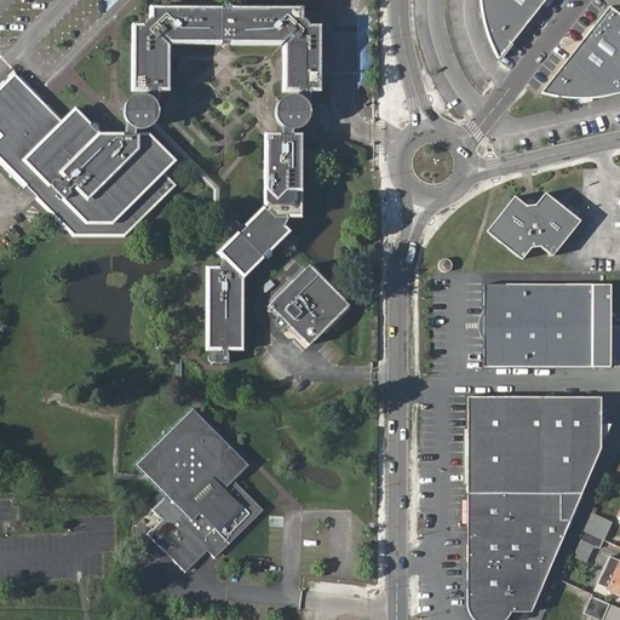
[(497,61),(544,0),(476,0),(477,6),(481,27),(483,34),(489,49),(497,61)]
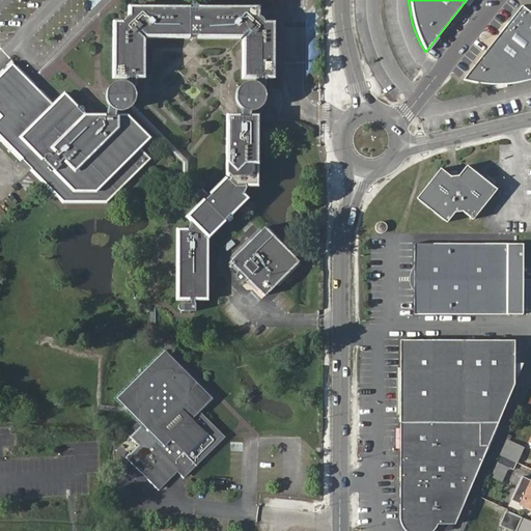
[(255,78),(263,78),(274,78),(275,22),(264,22),(257,14),(257,4),(124,5),(126,14),(118,21),(111,21),(110,79),(127,79),(135,79),(142,79),(143,36),(242,37),(242,78),(255,78)]
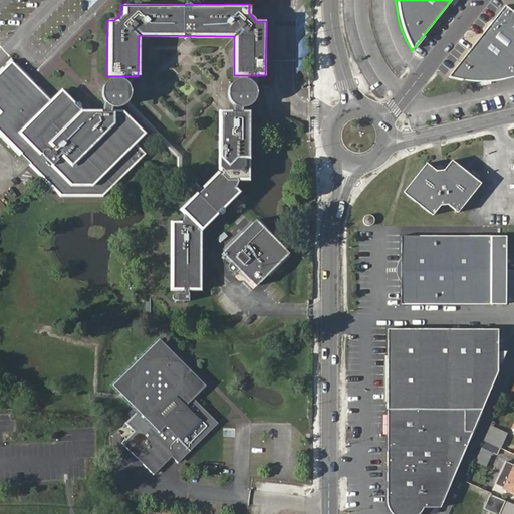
[(513,10),(506,4),(449,77),(461,81),(475,84),(482,85),(497,85),(505,84),(513,82),(513,81),(513,10)]
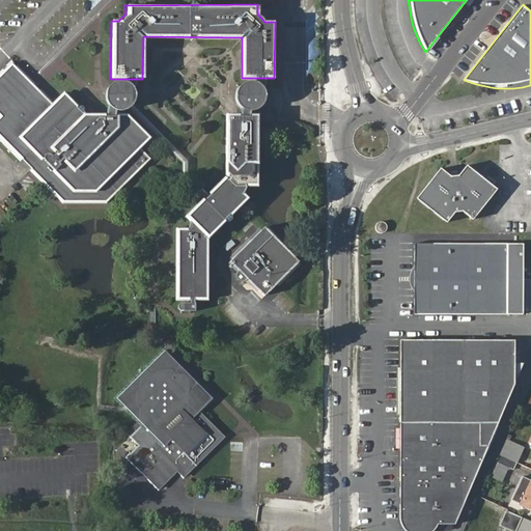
[(114,115),(105,115),(83,114),(61,91),(50,102),(14,64),(0,76),(0,118),(0,119),(0,118),(0,138),(62,202),(108,202),(149,159),(140,149),(149,140),(124,115),(114,115)]
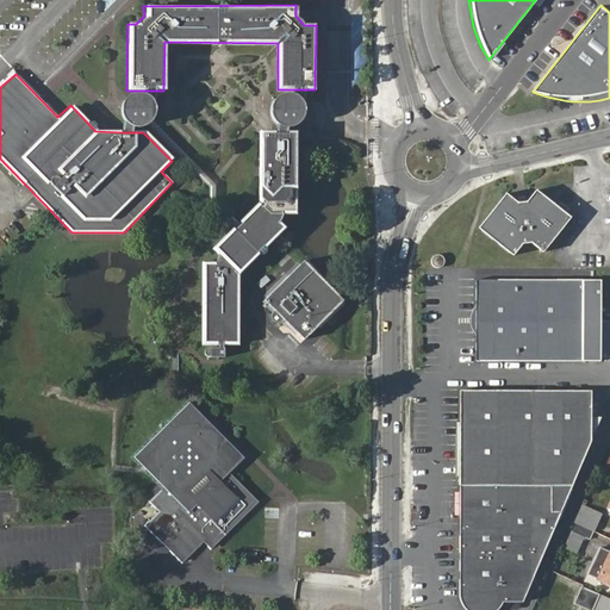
[(298,105),(303,89),(293,89),(290,99),(294,101),(298,105)]
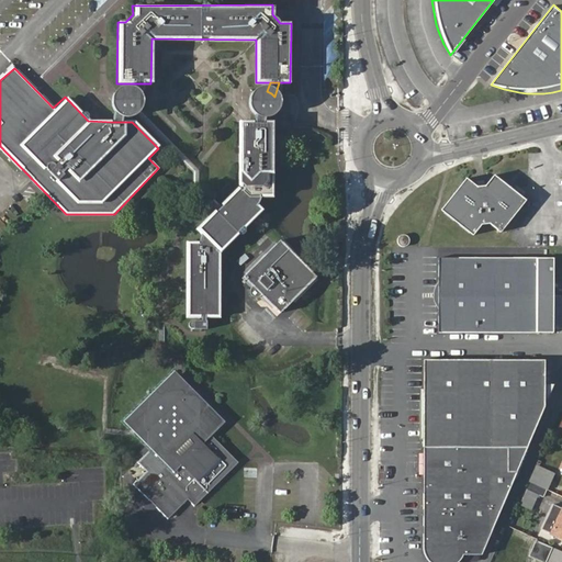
[(143,83),(134,83),(133,90),(135,92),(137,94),(138,98),(143,83)]
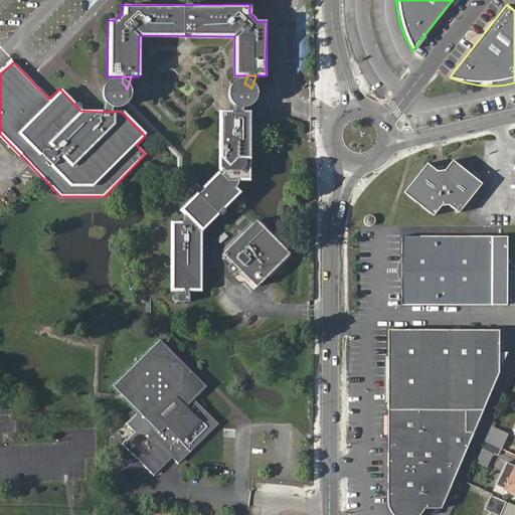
[(105,100),(107,103),(109,105),(112,106),(113,107),(116,107),(118,107),(122,106),(125,104),(126,102),(127,99),(129,96),(128,93),(127,90),(126,87),(124,84),(122,82),(119,81),(116,81),(113,81),(109,83),(106,86),(104,89),(103,92),(103,94),(104,98),(105,100)]
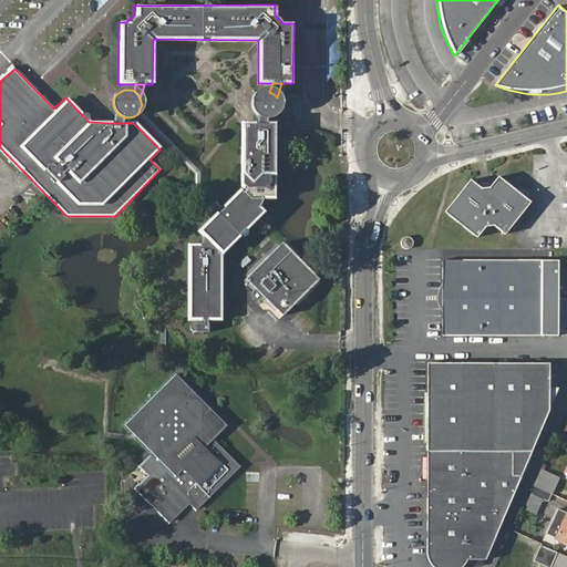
[(278,102),(277,98),(274,94),(269,92),(266,90),(263,90),(259,91),(257,92),(254,94),(251,96),(250,100),(250,101),(249,105),(250,109),(251,112),(257,116),(260,119),(263,119),(265,119),(268,119),(271,117),(274,115),(276,114),(278,111),(279,106),(278,102)]
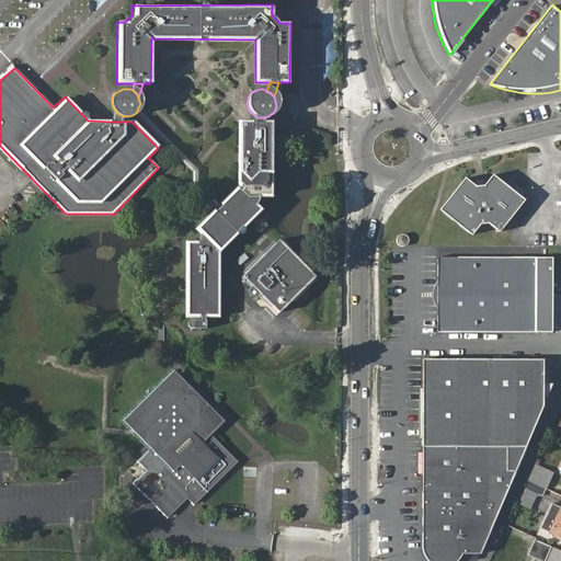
[(198,171),(138,107),(137,111),(136,113),(192,171),(192,184),(216,208),(220,204),(197,182),(198,171)]
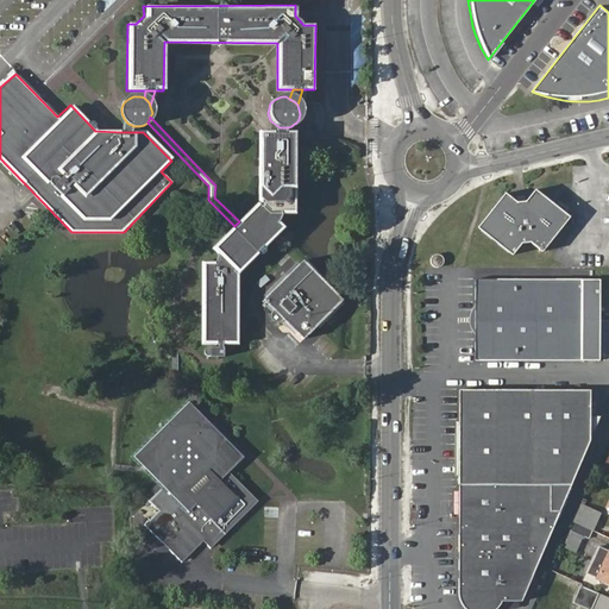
[(126,121),(120,132),(131,132),(132,125),(129,124),(126,121)]
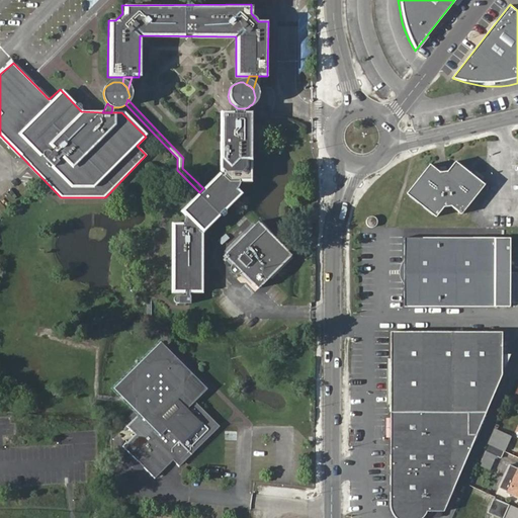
[(172,292),(180,292),(188,292),(202,292),(203,233),(241,194),(237,189),(232,183),(229,180),(233,180),(240,180),(252,180),(252,113),(245,113),(234,113),(222,113),(222,171),(203,188),(199,192),(182,209),(182,212),(184,214),(188,220),(191,223),(184,223),(179,223),(172,222),(172,292)]
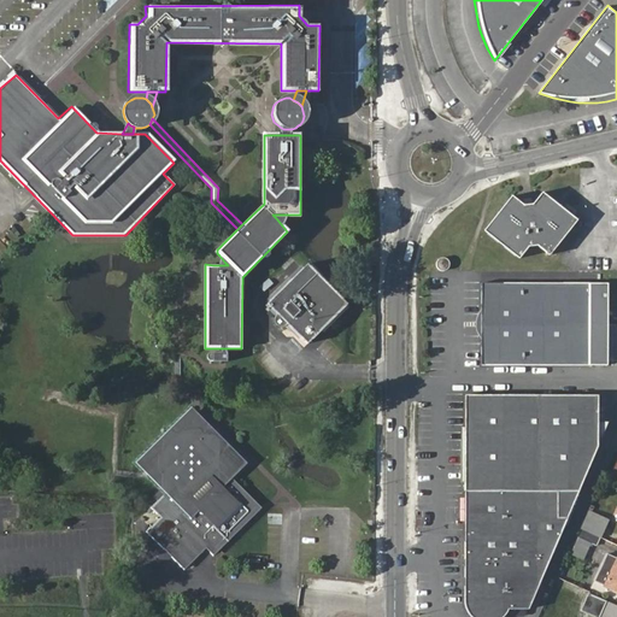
[(513,198),(485,231),(519,262),(529,251),(540,248),(548,257),(579,221),(545,191),(534,205),(524,209),(513,198)]
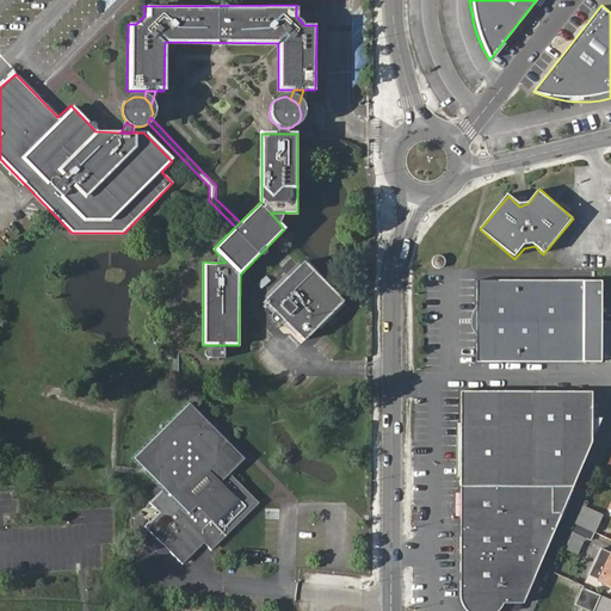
[(281,216),(283,213),(275,213),(270,213),(273,216),(279,223),(279,220),(281,216)]
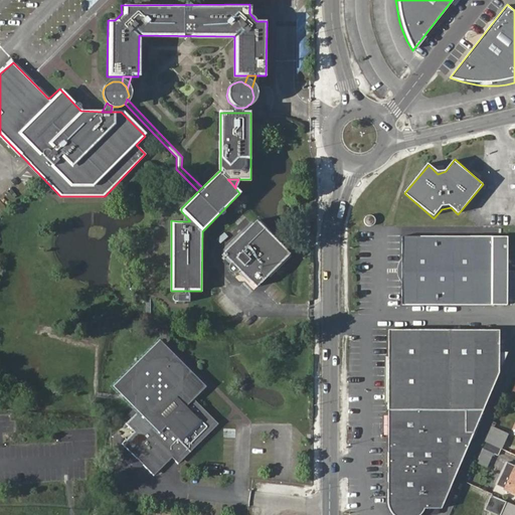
[(361,220),(362,222),(364,223),(367,224),(369,223),(371,222),(372,220),(373,217),(372,215),(371,213),(369,212),(366,211),(364,212),(362,213),(361,215),(360,218),(361,220)]
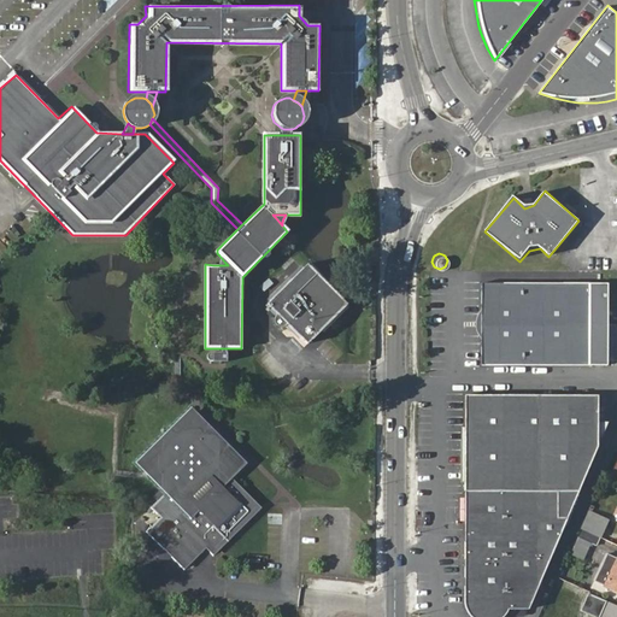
[(224,262),(219,256),(213,265),(219,265),(228,265),(224,262)]
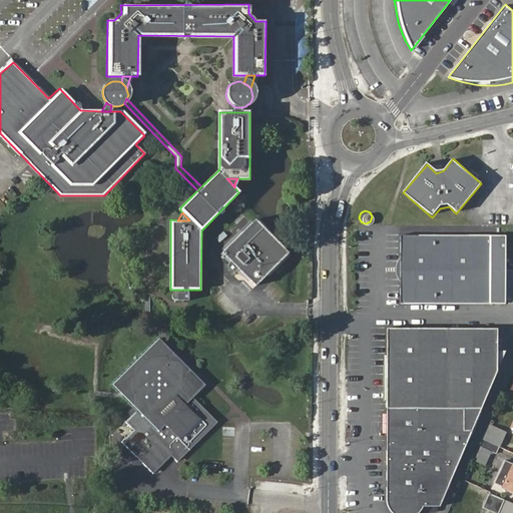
[(254,219),(222,252),(255,286),(289,252),(254,219)]
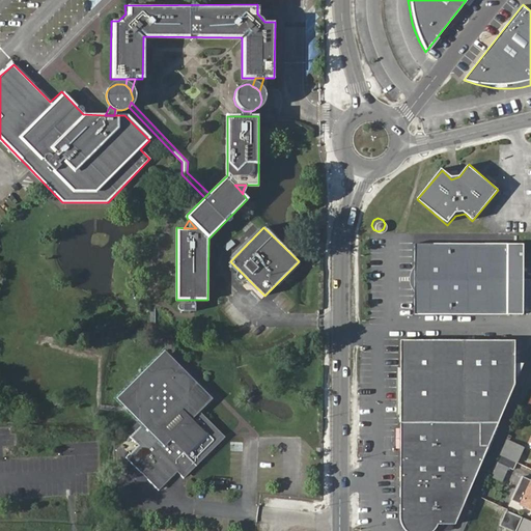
[(414,244),(414,314),(506,314),(506,244),(414,244)]
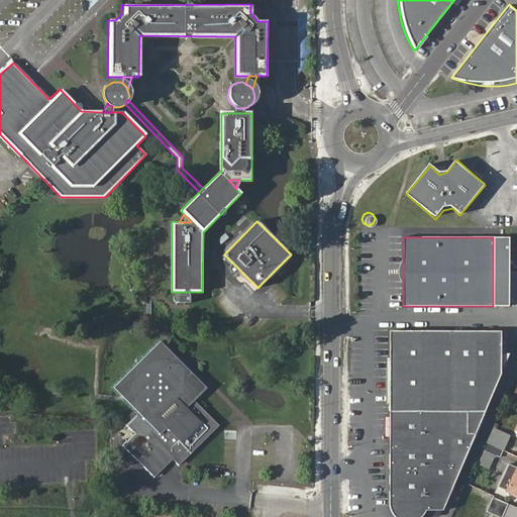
[(188,295),(181,295),(178,295),(175,297),(173,298),(173,300),(174,301),(177,303),(188,303),(188,295)]
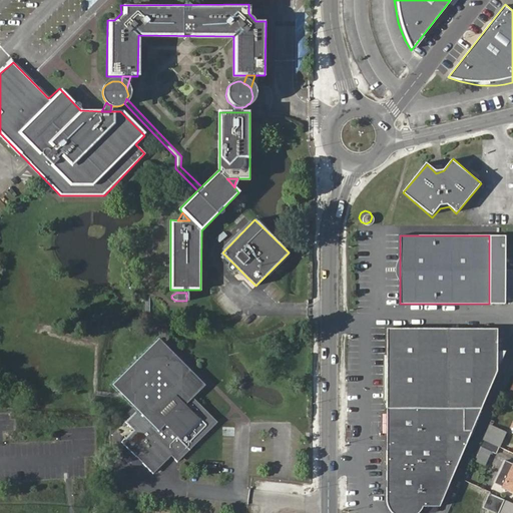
[(387,408),(482,408),(496,368),(496,359),(496,349),(496,328),(387,328),(387,408)]
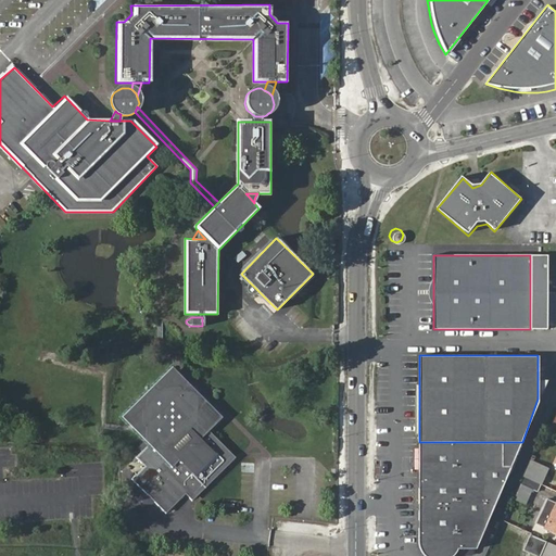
[(124,415),(151,443),(153,441),(144,432),(148,429),(141,421),(141,411),(146,406),(146,396),(155,389),(160,390),(166,383),(182,386),(184,391),(194,392),(199,395),(199,406),(202,409),(202,420),(210,429),(223,415),(204,395),(175,366),(134,405),(124,415)]
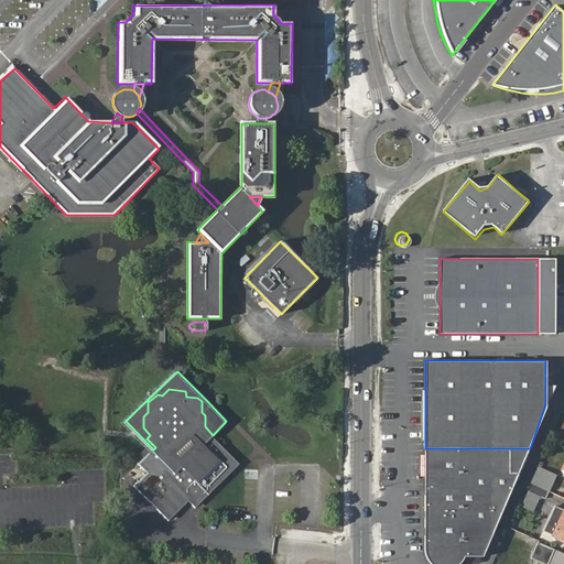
[(155,447),(153,449),(140,462),(150,472),(136,485),(169,520),(190,501),(195,507),(241,464),(213,435),(205,426),(205,415),(202,412),(202,401),(197,398),(186,397),(185,391),(169,389),(162,396),(158,394),(148,402),(148,412),(143,416),(143,427),(150,435),(147,438),(155,447)]
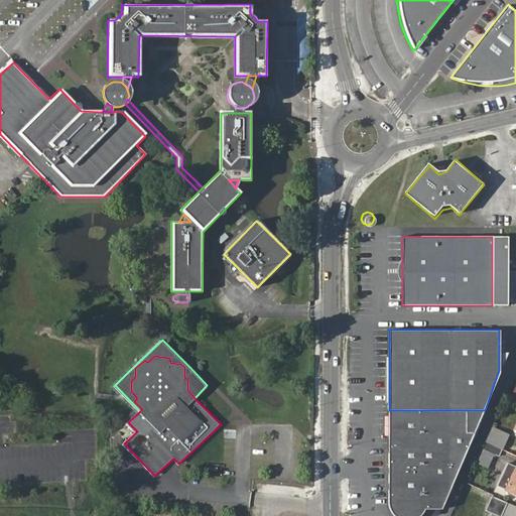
[(472,435),(485,410),(389,410),(387,500),(388,504),(390,509),(393,512),(397,515),(398,515),(419,515),(422,515),(425,512),(444,511),(476,436),(474,435),(472,435)]
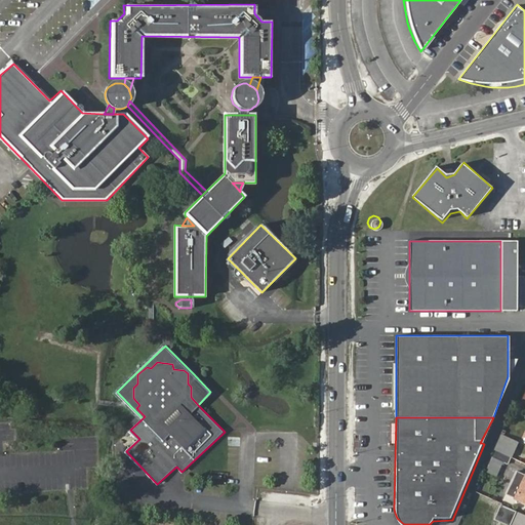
[(518,443),(499,432),(495,441),(514,451),(518,443)]
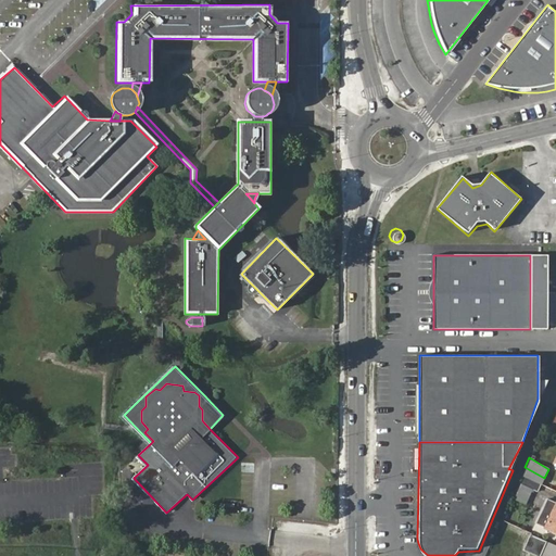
[(544,478),(525,467),(521,475),(526,478),(519,491),(528,496),(534,482),(540,485),(544,478)]
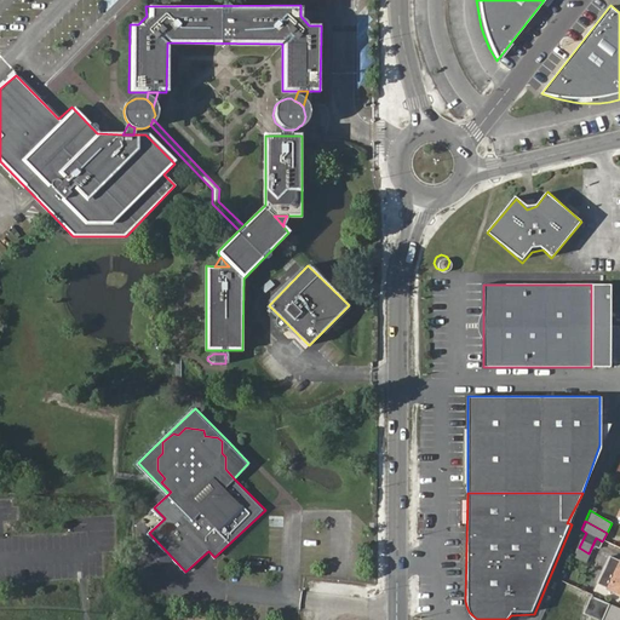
[(619,561),(608,587),(619,592),(619,561)]
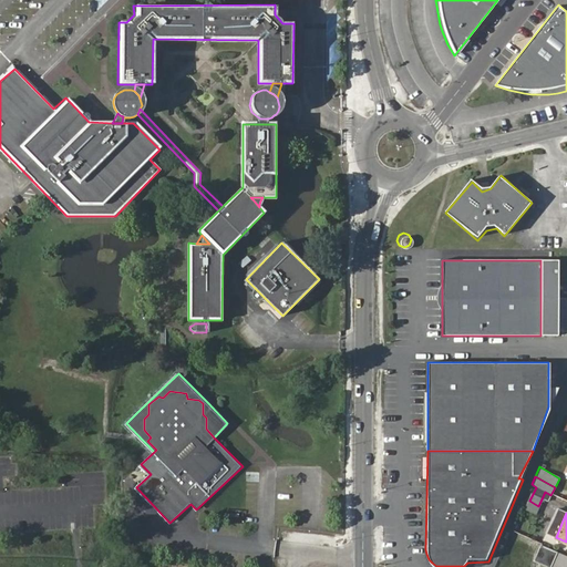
[(536,544),(529,559),(547,566),(554,552),(536,544)]
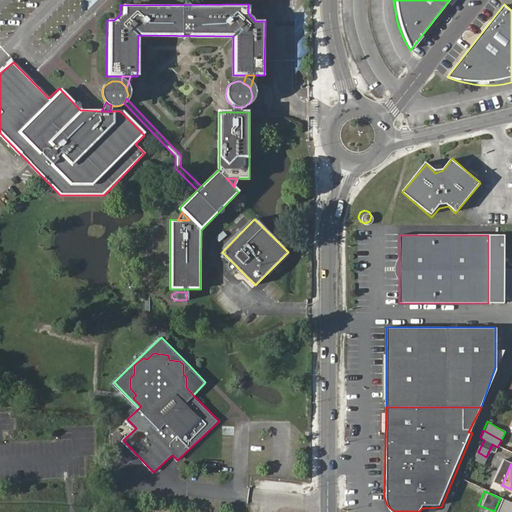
[(511,511),(511,503),(506,501),(500,511),(511,511)]
